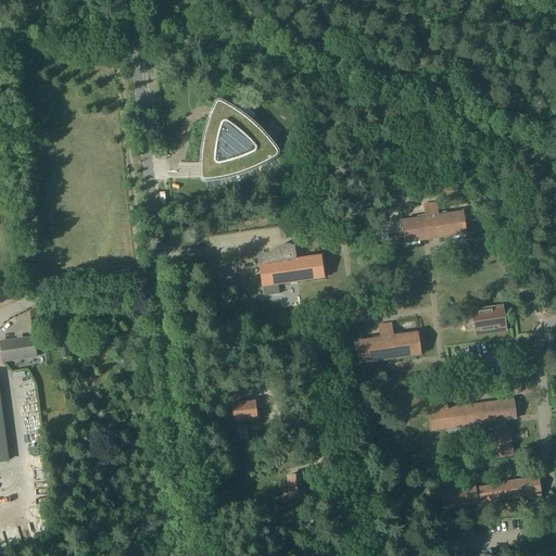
[(277,152),(277,150),(273,146),(267,138),(258,129),(253,124),(245,117),(235,110),(224,103),(222,102),(219,102),(217,102),(216,103),(214,108),(210,118),(206,130),(204,137),(203,143),(202,150),(202,158),(201,163),(201,177),(202,178),(203,179),(205,180),(207,180),(215,179),(230,177),(237,175),(245,172),(255,167),(264,163),(276,156),(277,155),(277,154),(278,153),(277,152)]
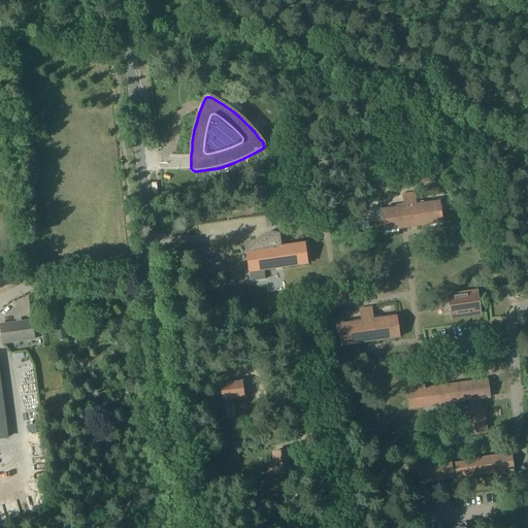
[(402,194),(404,206),(382,209),(385,231),(442,222),(439,201),(417,204),(415,193),(402,194)]
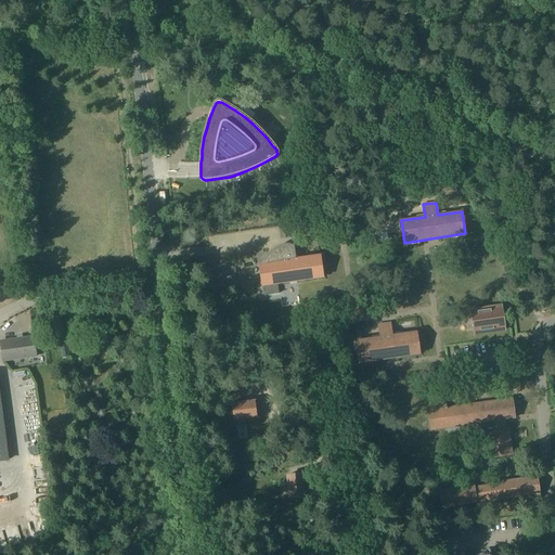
[(282,248),(284,260),(259,263),(262,286),(324,278),(321,254),(297,258),(295,246),(282,248)]
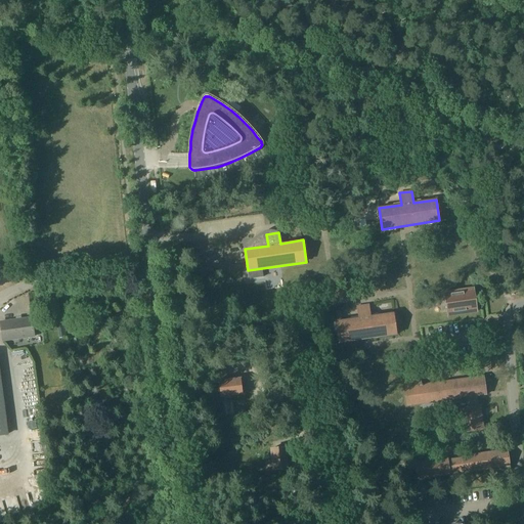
[(474,289),(444,293),(447,316),(477,311),(474,289)]
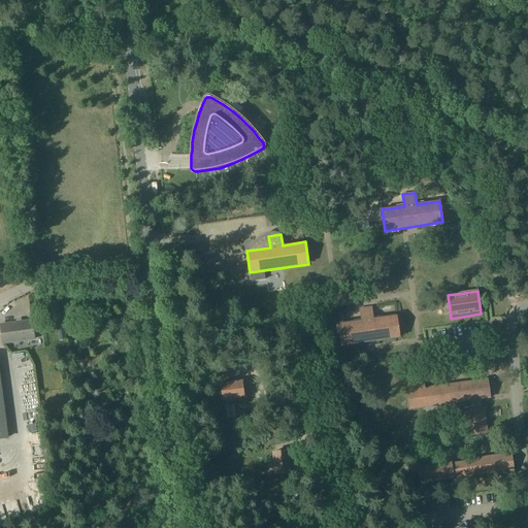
[(360,309),(362,321),(338,325),(341,345),(400,337),(397,316),(373,319),(371,307),(360,309)]
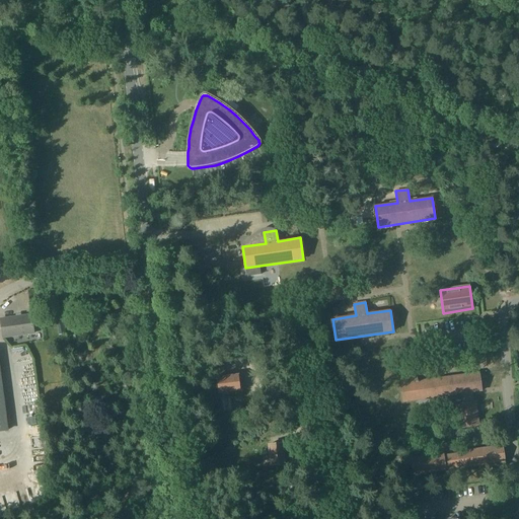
[(31,314),(1,318),(3,338),(34,332),(31,314)]
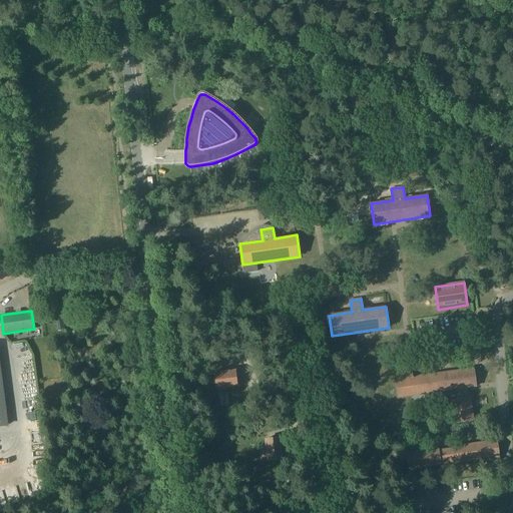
[(0,426),(8,425),(0,363),(0,426)]
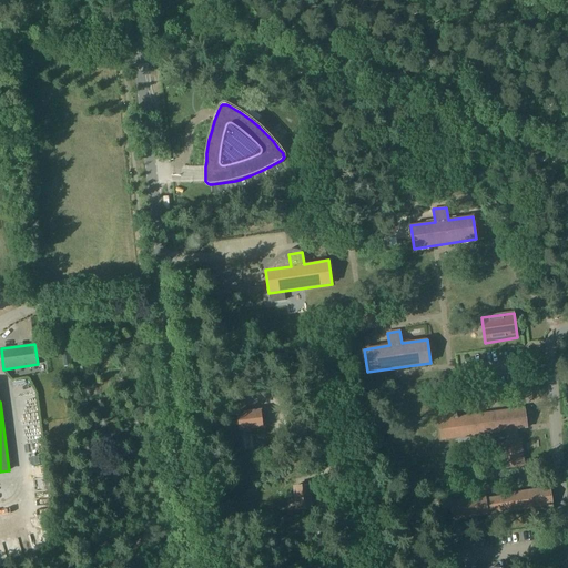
[(245,413),(244,402),(236,403),(240,429),(264,426),(262,411),(245,413)]
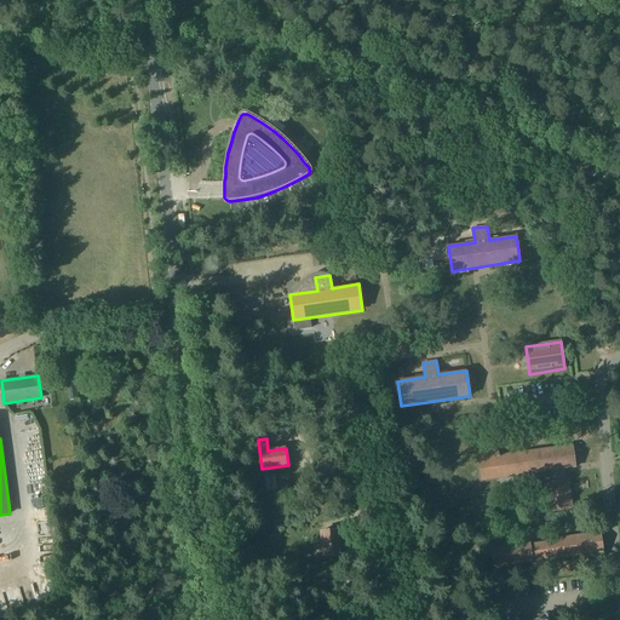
[(544,483),(546,503),(551,501),(552,510),(573,507),(568,480),(566,480),(564,474),(561,475),(561,469),(575,466),(572,446),(499,457),(498,451),(478,454),(482,480),(555,470),(555,476),(552,476),(552,482),(544,483)]
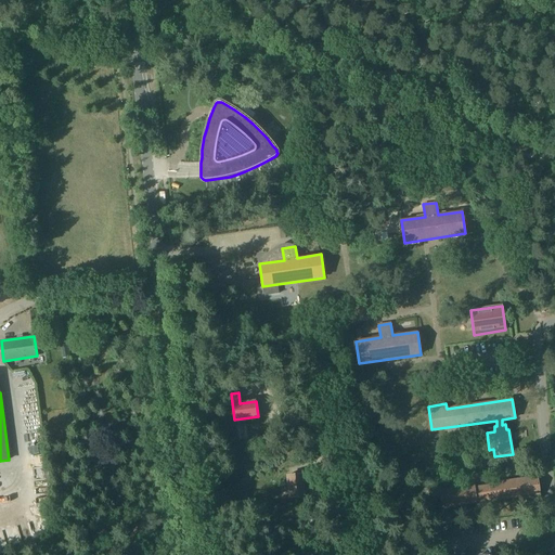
[(306,487),(305,474),(287,475),(289,498),(307,495),(317,493),(315,486),(306,487)]
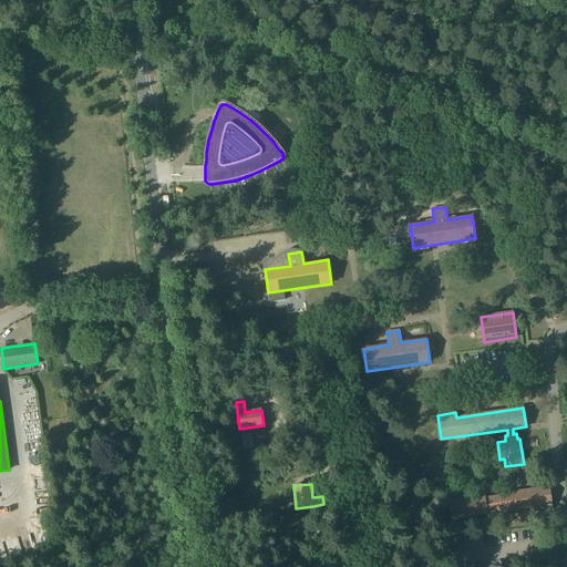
[(485,498),(485,496),(450,502),(452,517),(486,513),(487,516),(504,514),(504,512),(531,507),(531,512),(552,509),(549,487),(501,494),(501,496),(485,498)]
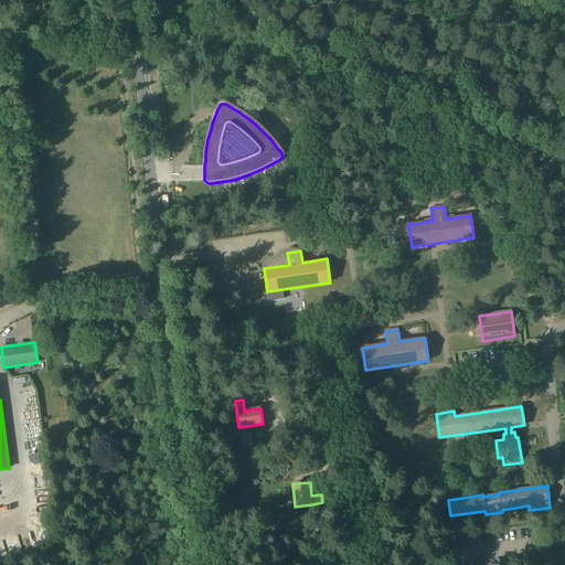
All buildings are outlined.
